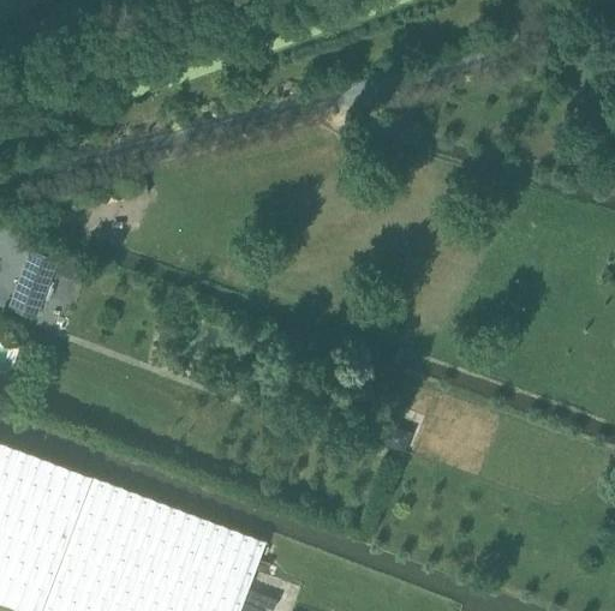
[(133,190),(111,196),(113,204),(136,198),(133,190)]
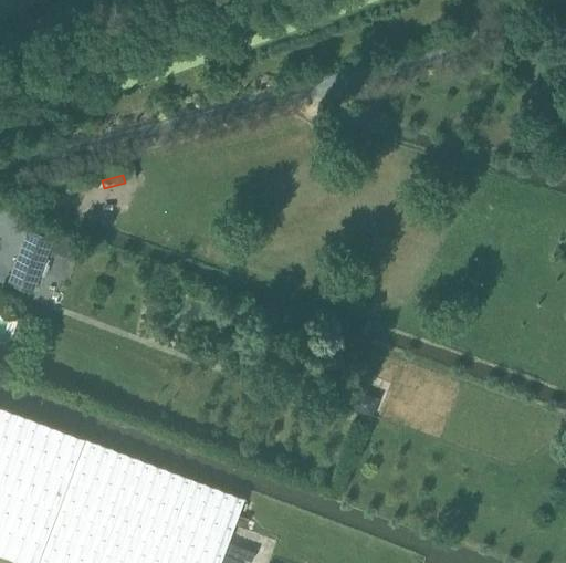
[(31,225),(28,232),(53,241),(55,233),(31,225)]
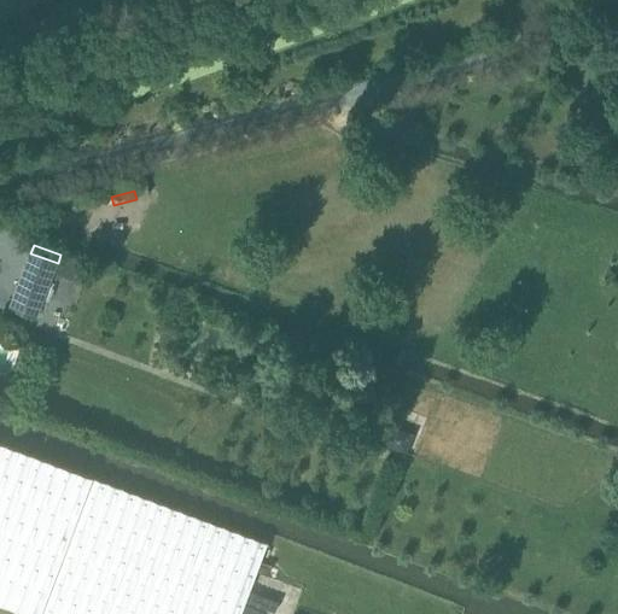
[(30,255),(9,310),(36,321),(58,264),(30,255)]
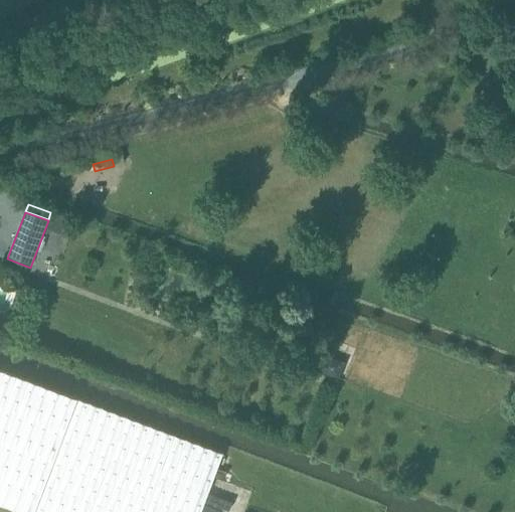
[(51,214),(45,230),(60,235),(66,219),(51,214)]
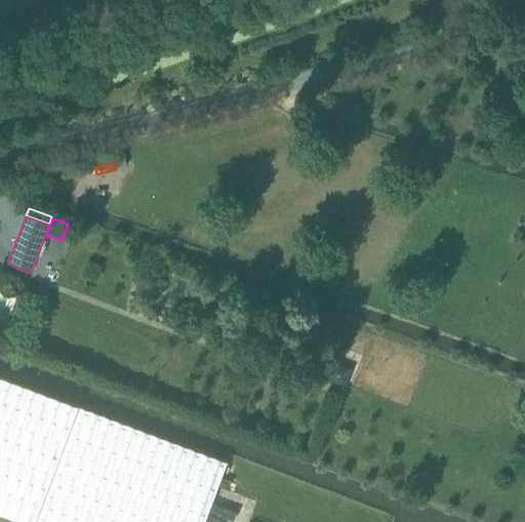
[(325,364),(320,377),(346,388),(351,374),(325,364)]
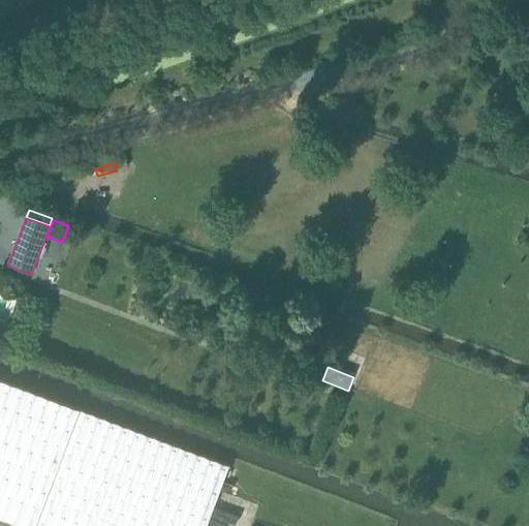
[(0,380),(0,519),(18,525),(206,525),(228,467),(78,410),(0,380)]
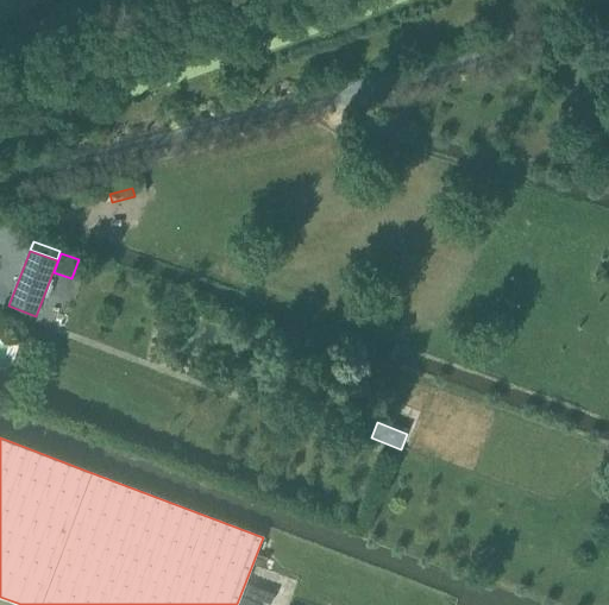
[(256,560),(253,567),(264,571),(267,565),(256,560)]
